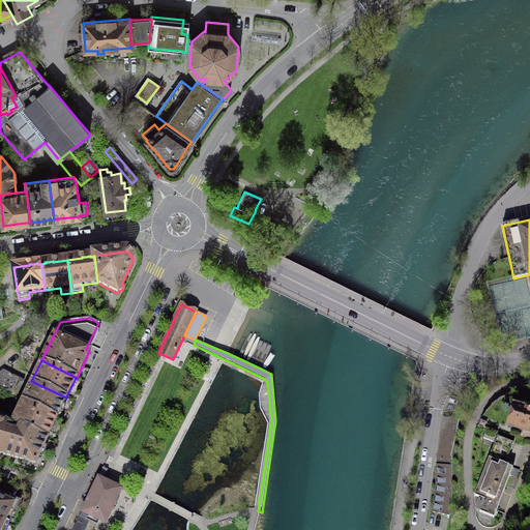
[(21,380),(3,371),(0,373),(0,385),(15,393),(18,386),(21,380)]
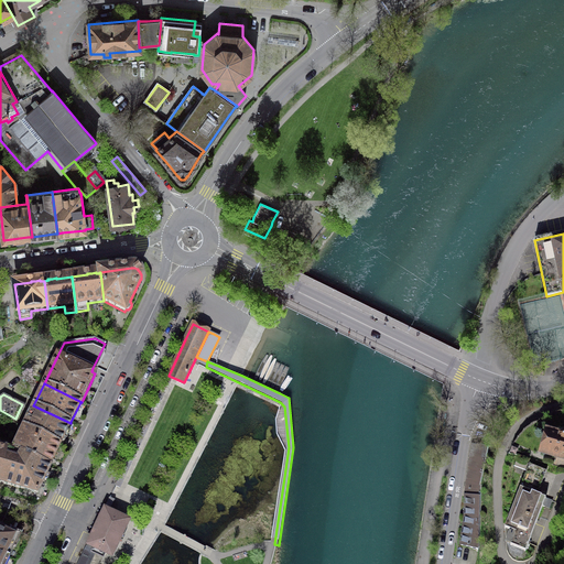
[(63,440),(71,423),(33,405),(23,426),(24,426),(60,444),(61,444),(63,440)]
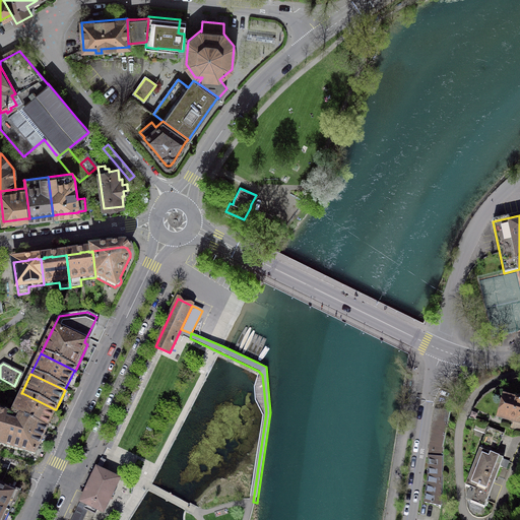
[(48,425),(55,409),(22,393),(13,413),(46,429),(48,425)]
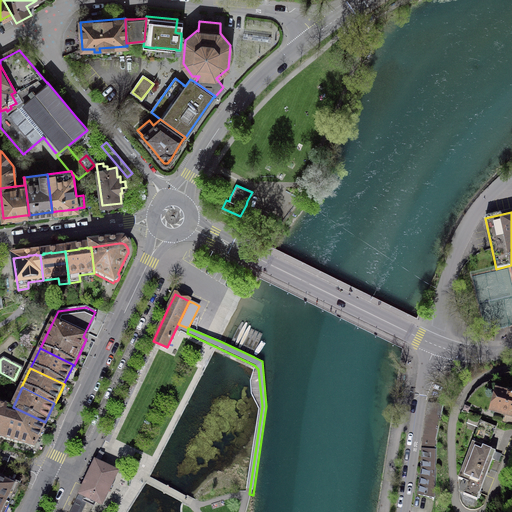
[(497,392),(492,411),(511,415),(511,393),(511,394),(510,394),(509,395),(508,396),(497,392)]
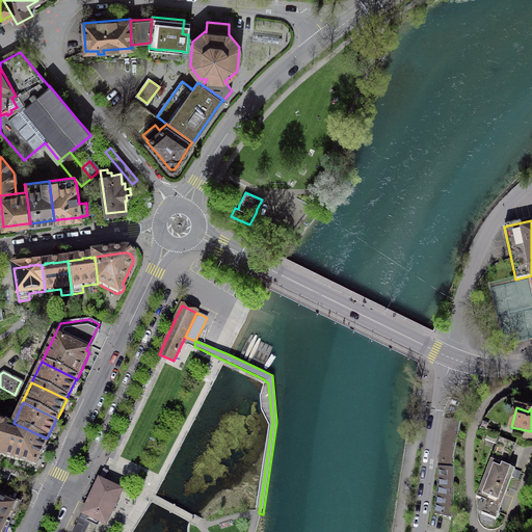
[(441,445),(455,447),(460,421),(457,421),(445,419),(441,445)]
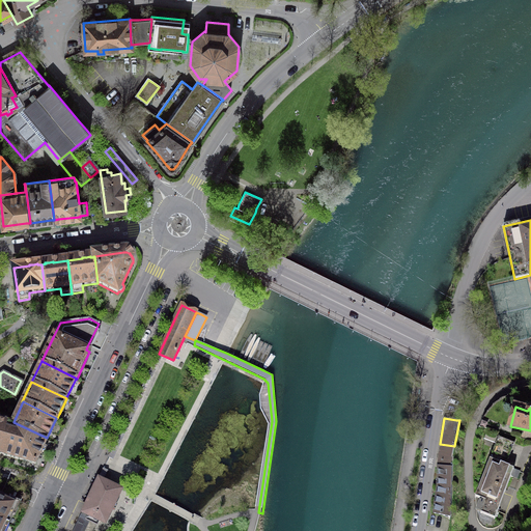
[(48,438),(47,438),(14,422),(11,425),(7,423),(0,447),(0,453),(2,454),(35,465),(48,438)]
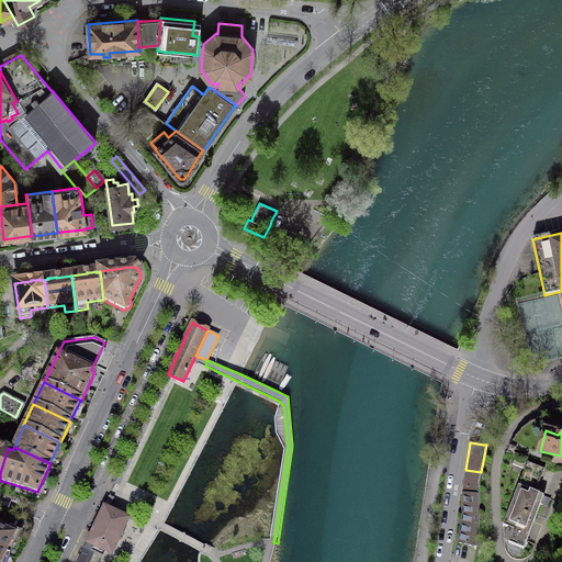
[(514,530),(508,543),(524,550),(537,514),(543,496),(536,493),(544,469),(527,462),(503,527),(514,530)]
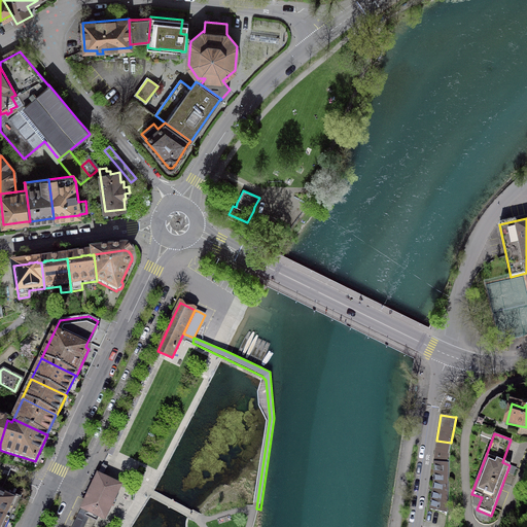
[(449,454),(451,443),(436,441),(435,452),(433,463),(435,463),(449,462),(449,454)]
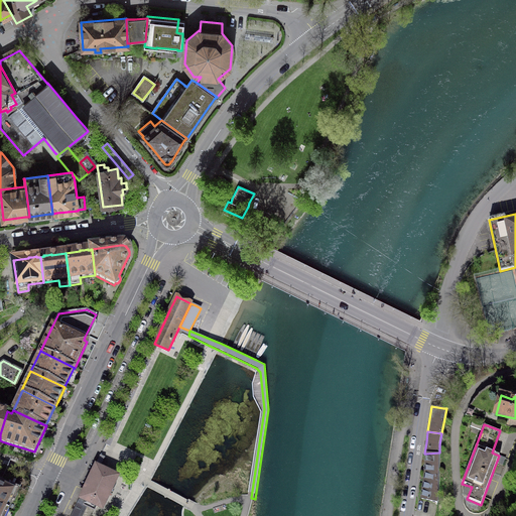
[(437,501),(439,453),(426,454),(425,469),(425,474),(422,499),(437,501)]
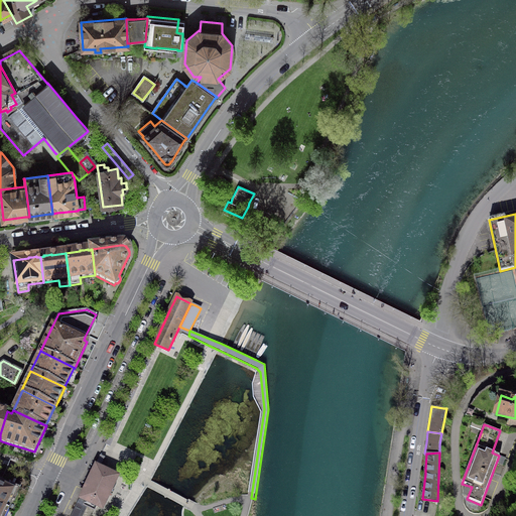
[(98,463),(81,498),(107,510),(123,475),(116,472),(98,463)]
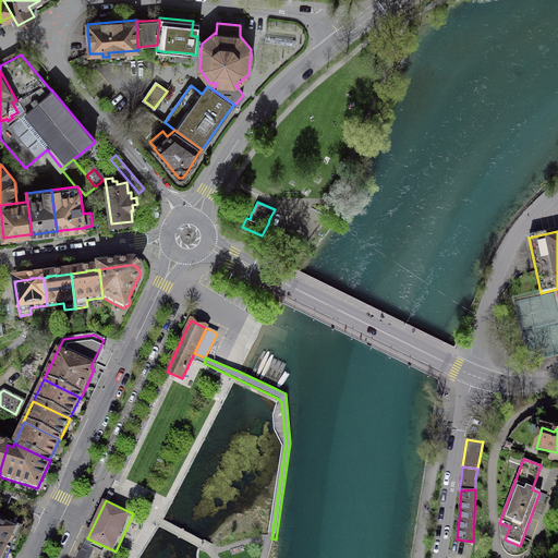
[(0,546),(8,550),(17,530),(0,520),(0,546)]
